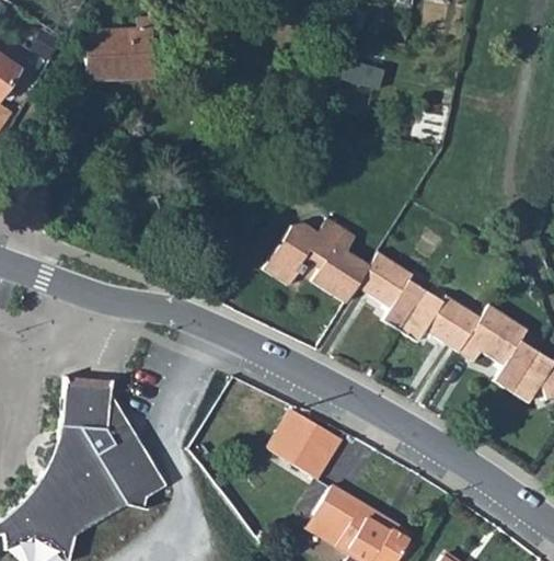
[(115,79),(115,71),(154,70),(152,18),(139,18),(139,30),(87,31),(88,80),(115,79)]
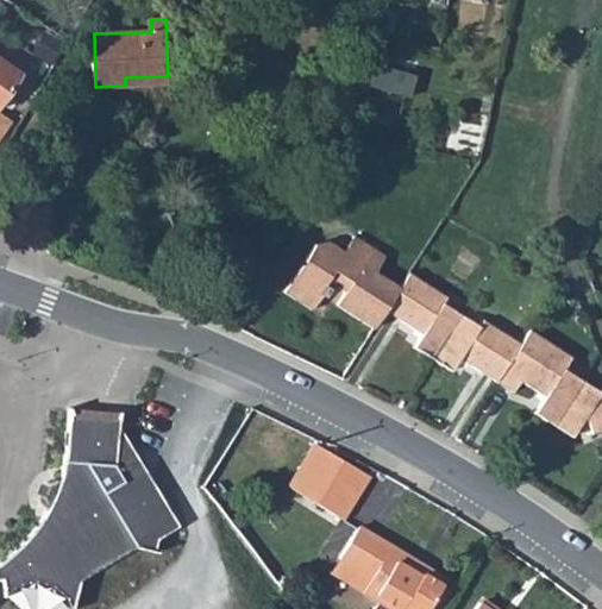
[(0,104),(22,74),(0,58),(0,138),(12,123),(0,113),(0,104)]
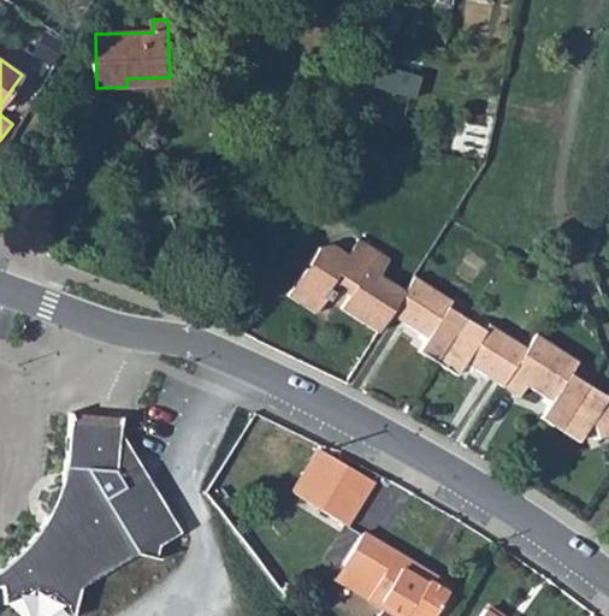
[(424,90),(427,70),(388,63),(384,84),(424,90)]
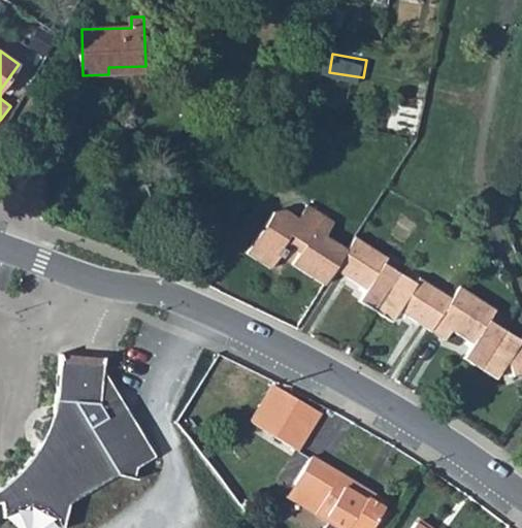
[(295,264),(327,286),(337,270),(351,249),(327,234),(335,223),(310,206),(302,218),(288,209),(274,213),(251,254),(273,269),(281,259),(283,259),(287,253),(296,250),(301,254),(295,264)]
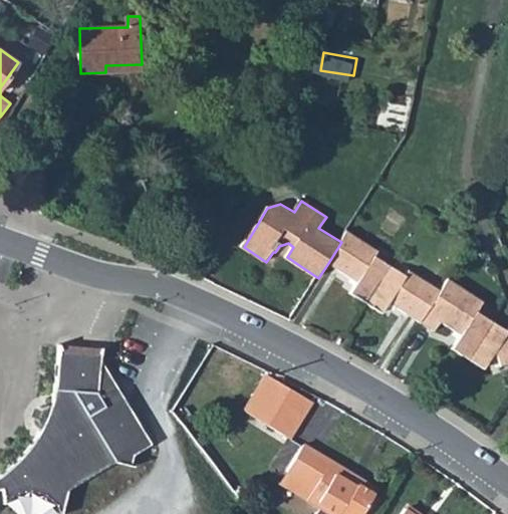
[(348,230),(341,242),(328,263),(359,282),(352,292),(367,303),(392,264),(376,256),(381,251),(348,230)]
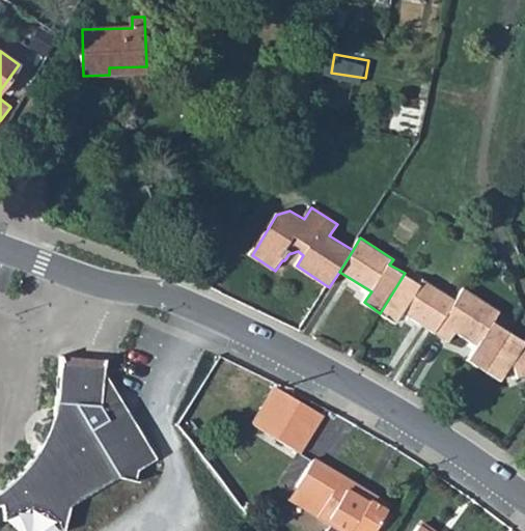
[(420,283),(405,273),(380,313),(395,324),(404,311),(436,332),(457,300),(424,279),(420,283)]
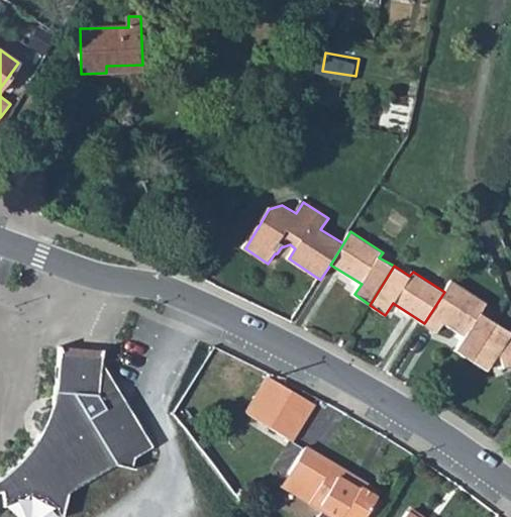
[(488,304),(452,281),(444,292),(424,323),(438,333),(445,323),(466,337),(457,351),(473,362),(498,325),(481,313),(488,304)]
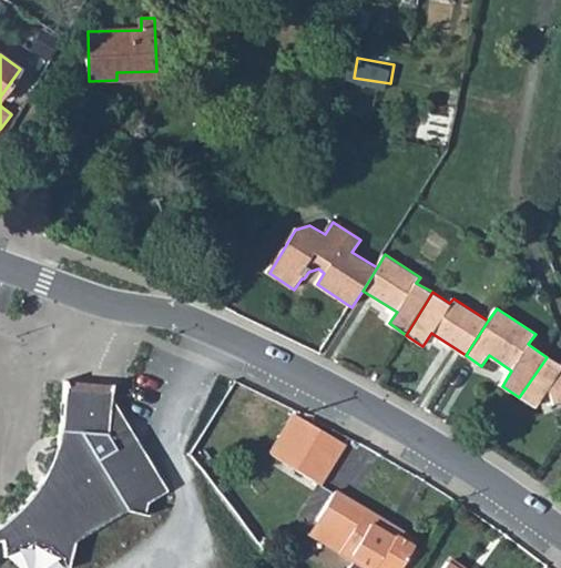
[(560,365),(547,357),(519,397),(536,408),(549,389),(556,405),(560,403),(560,365)]
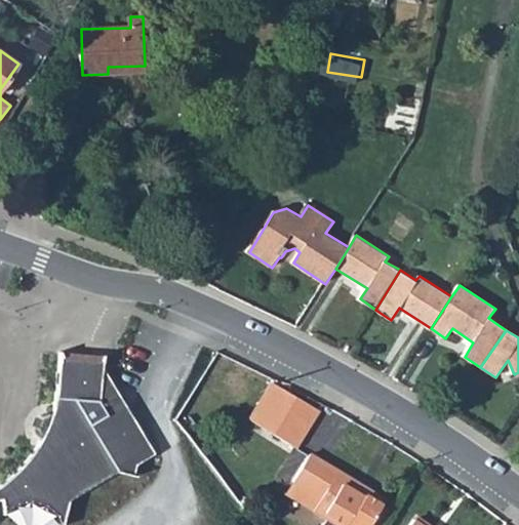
[(4,483),(0,485),(0,496),(5,496),(6,510),(18,497),(35,498),(51,506),(60,512),(63,524),(70,501),(119,471),(132,474),(135,463),(156,451),(106,369),(107,357),(63,352),(63,378),(60,398),(55,413),(50,426),(44,439),(34,453),(21,469),(4,483)]
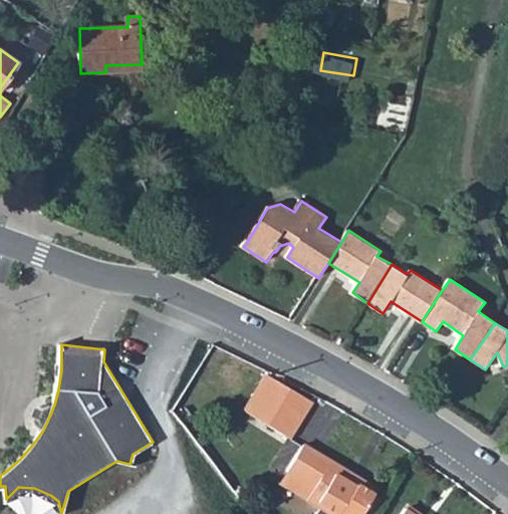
[(268,424),(282,401),(304,415),(312,401),(290,388),(270,373),(248,411),(268,424)]
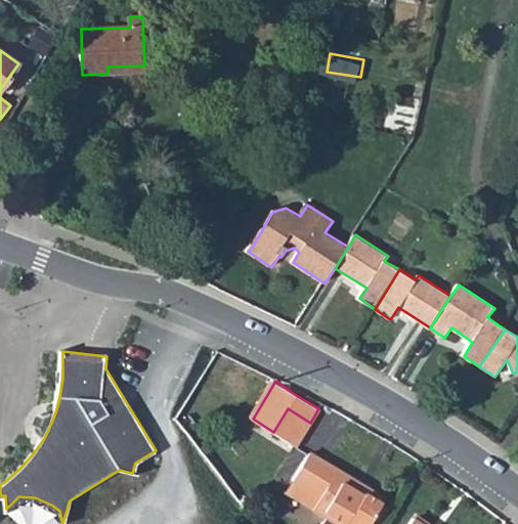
[(310,423),(288,408),(273,432),(295,445),(310,423)]
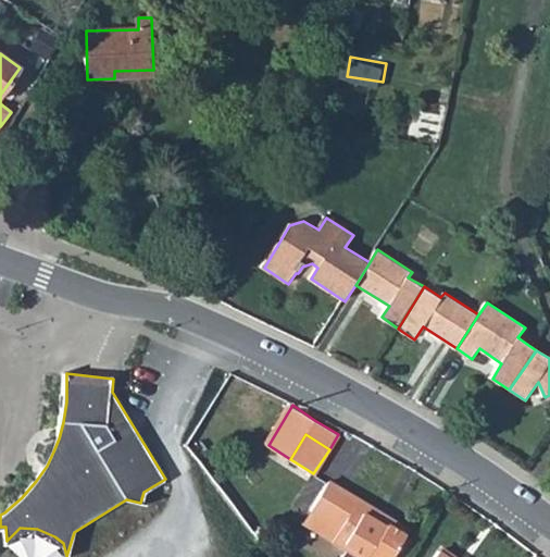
[(332,482),(313,510),(342,529),(336,540),(349,548),(363,556),(392,556),(407,534),(380,518),(384,515),(332,482)]
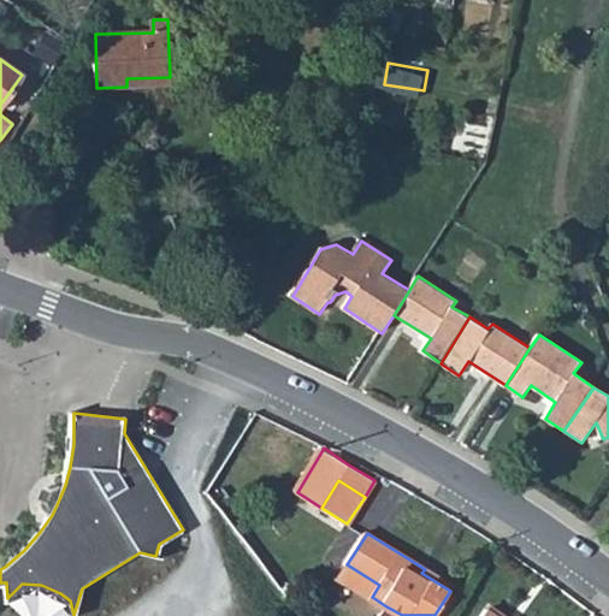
[(347,564),(338,578),(372,597),(379,585),(347,564)]
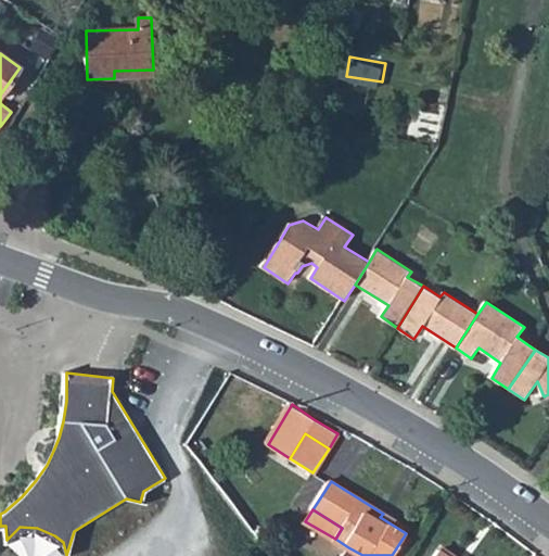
[(383,514),(380,517),(406,533),(408,529),(383,514)]
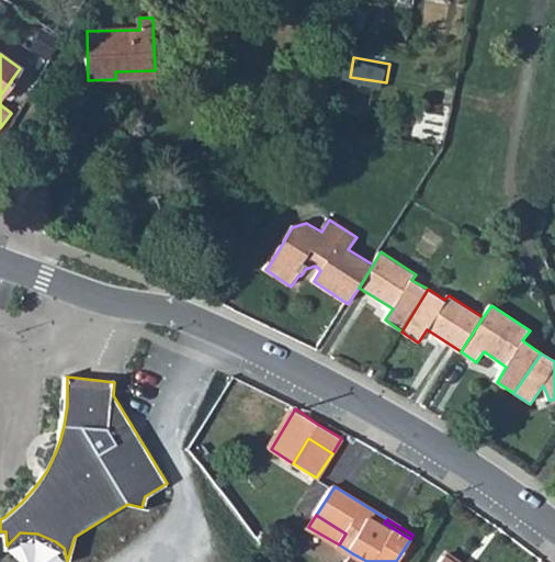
[(464,561),(449,550),(445,554),(455,561),(464,561)]
